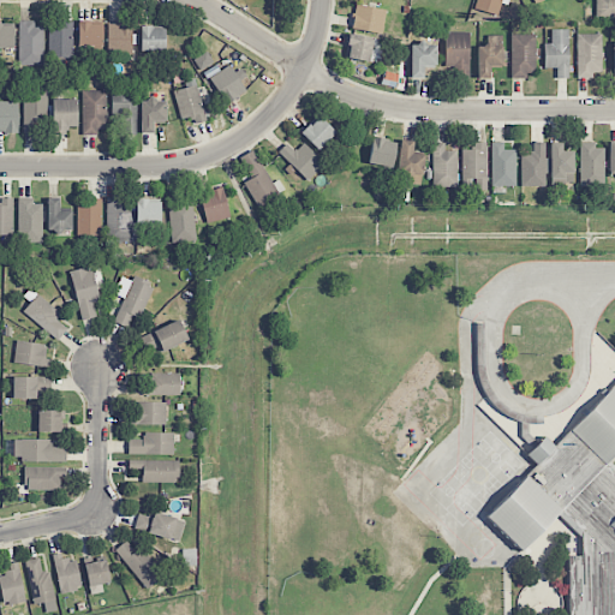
[(497,16),(501,0),(477,0),(475,10),(497,16)]
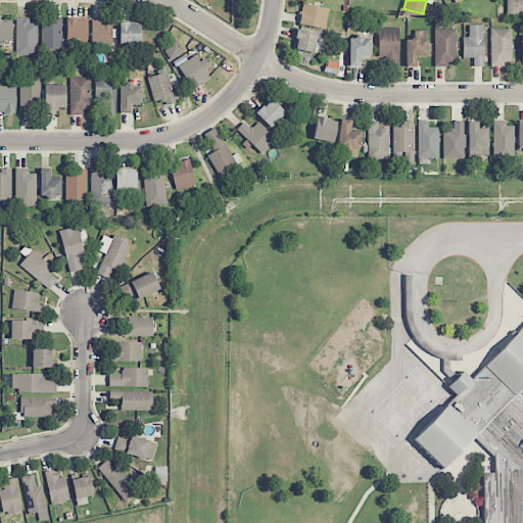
[(522,0),(506,0),(507,16),(522,15),(522,0)]
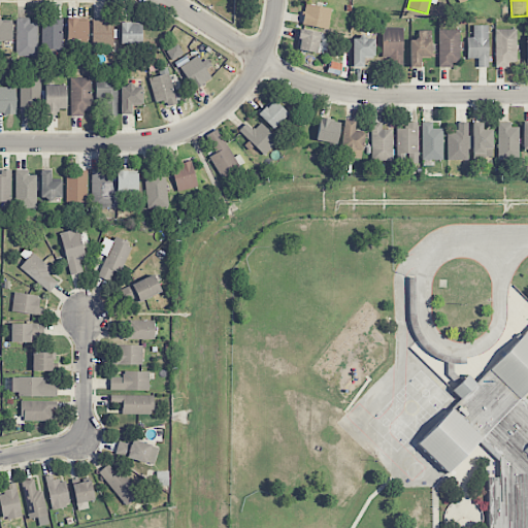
[(328,28),(330,7),(304,5),(302,26),(328,28)]
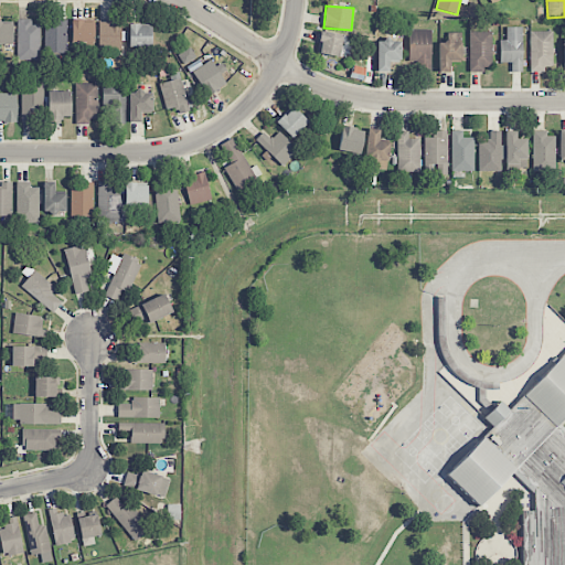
[(17,61),(40,61),(41,24),(32,24),(32,19),(18,19),(17,61)]
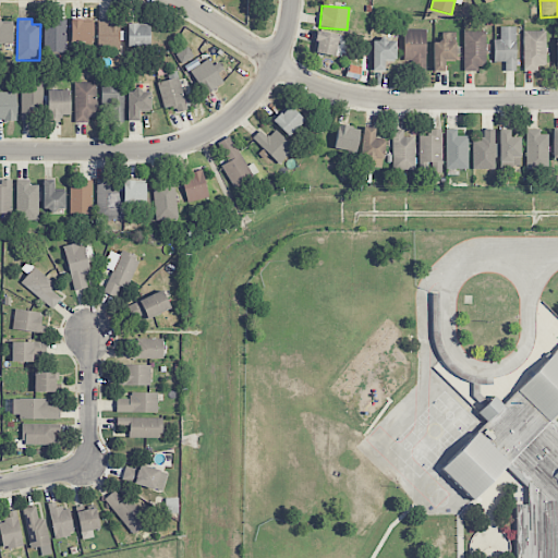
[(45,52),(67,52),(65,20),(55,20),(55,26),(44,26),(45,52)]
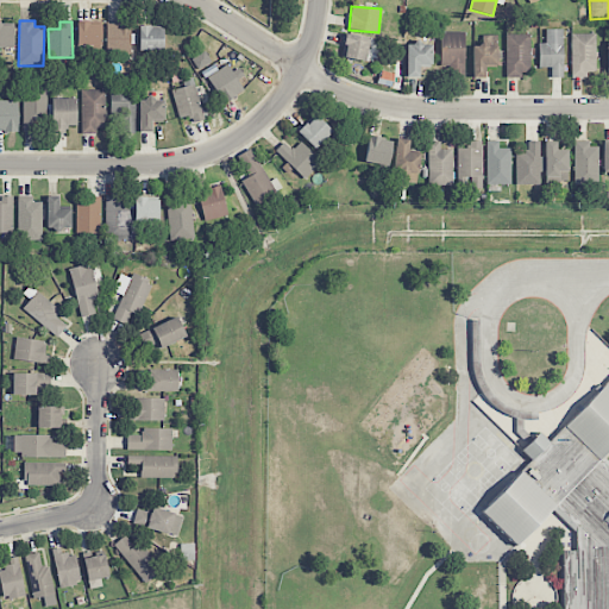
[(102,23),(77,23),(77,45),(101,45),(102,23)]
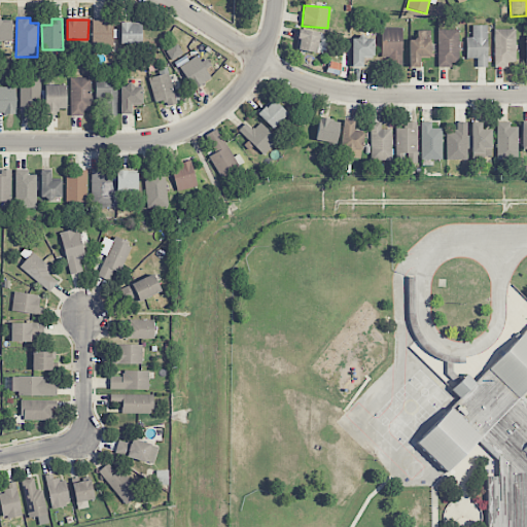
[(0,40),(12,41),(12,22),(0,21),(0,40)]
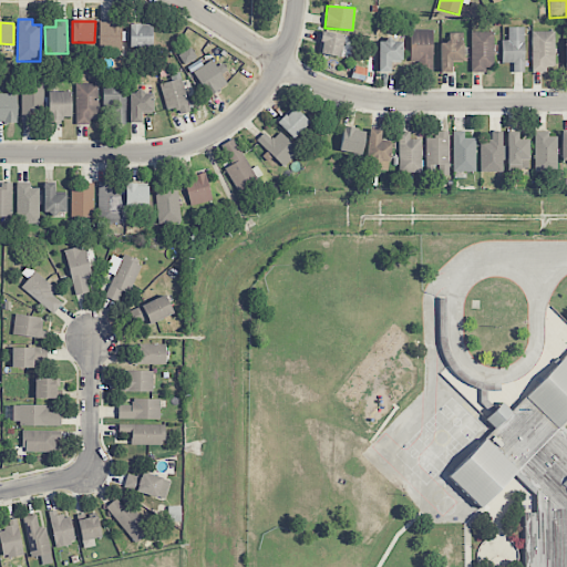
[(121,51),(122,22),(100,22),(100,51),(121,51)]
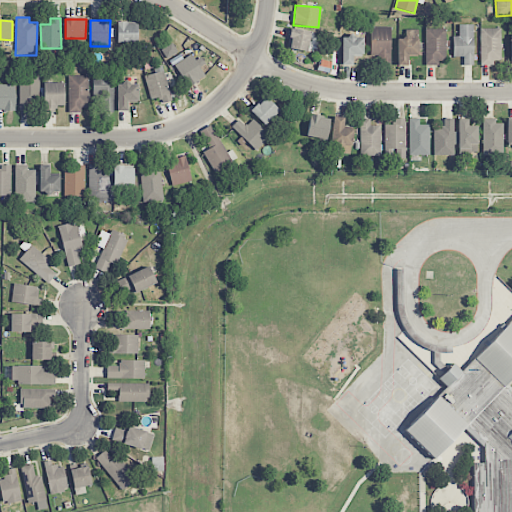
[(137,43),(137,23),(117,23),(118,43),(137,43)]
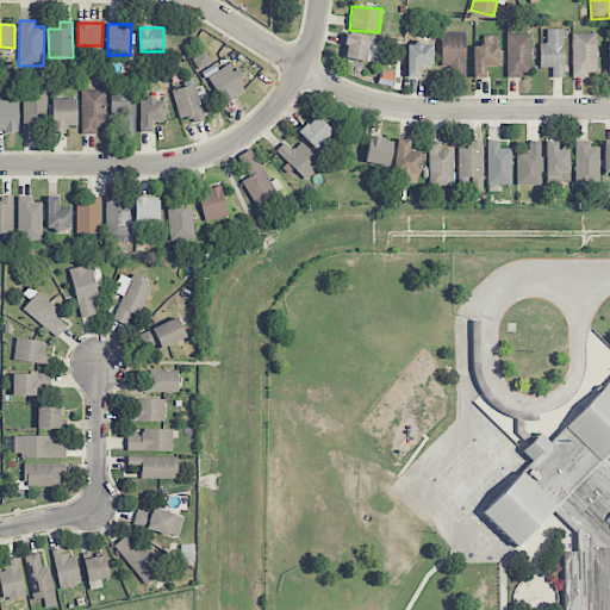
[(564,78),(564,30),(546,30),(546,43),(540,43),(539,68),(551,68),(551,78),(564,78)]
